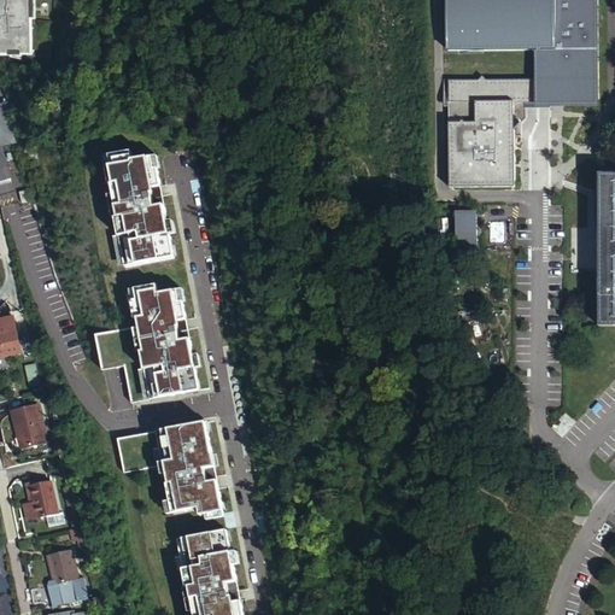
[(0,50),(25,52),(28,0),(0,0),(0,50)]
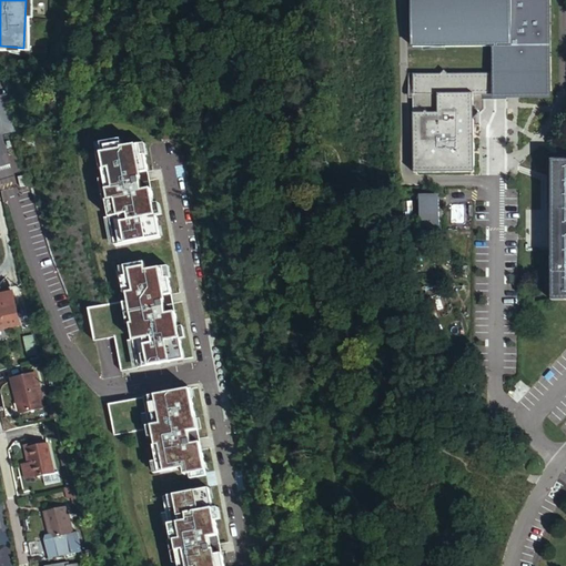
[(493,46),(548,46),(548,0),(410,0),(410,44),(493,46)]
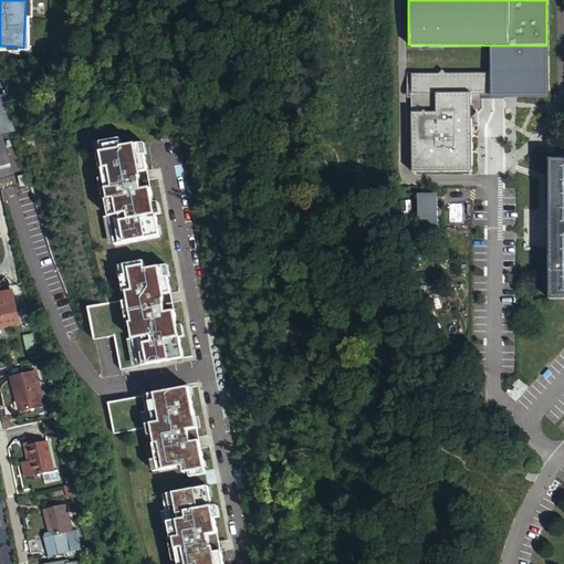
[(546,45),(491,45),(491,72),(446,73),(441,66),(436,72),(408,72),(407,170),(469,170),(469,150),(469,110),(478,102),(478,93),(482,93),(491,93),(491,89),(503,89),(517,89),(517,91),(547,91),(546,45)]
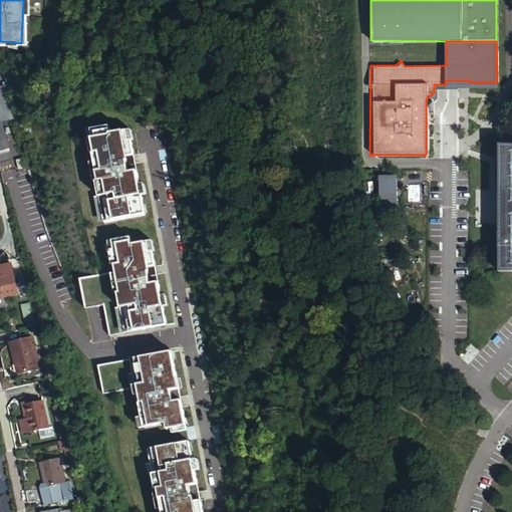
[(438,84),(438,90),(458,90),(457,80),(446,80),(446,84),(438,84)]
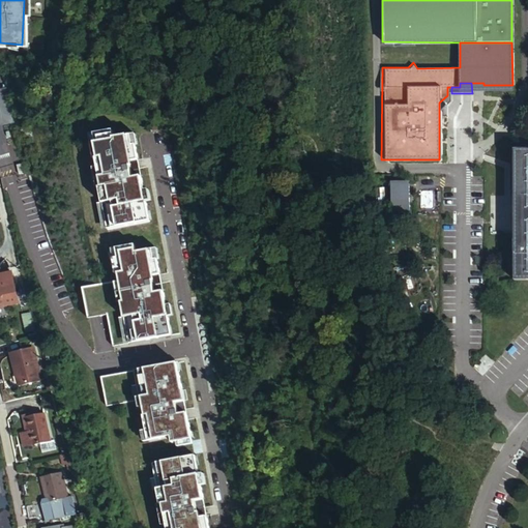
[(439,103),(439,111),(451,99),(451,93),(451,87),(447,87),(447,95),(439,103)]
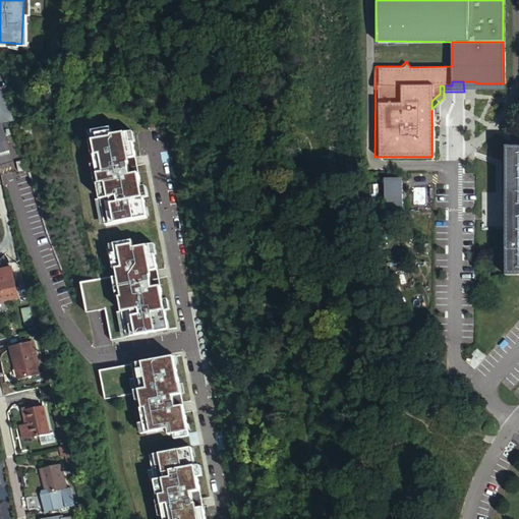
[(146,119),(147,126),(154,125),(153,118),(146,119)]
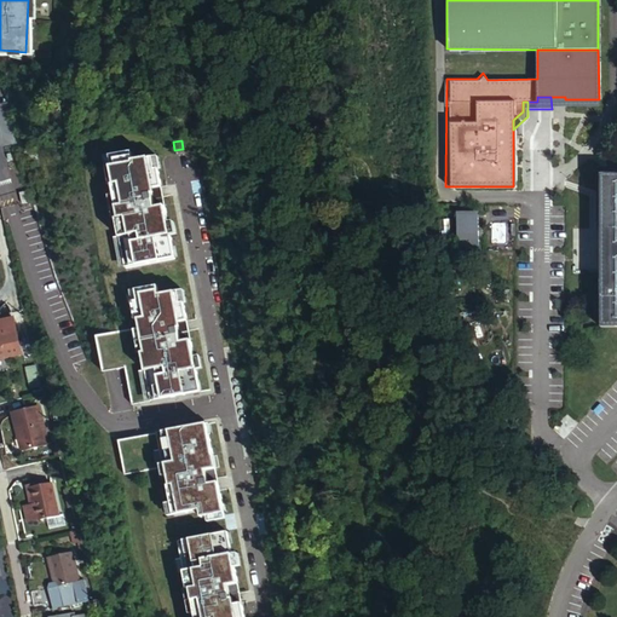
[(124,265),(173,257),(168,232),(166,220),(156,167),(154,167),(151,155),(132,159),(130,149),(108,153),(110,165),(104,166),(108,184),(110,183),(113,192),(117,215),(119,226),(116,228),(117,234),(120,247),(124,265)]
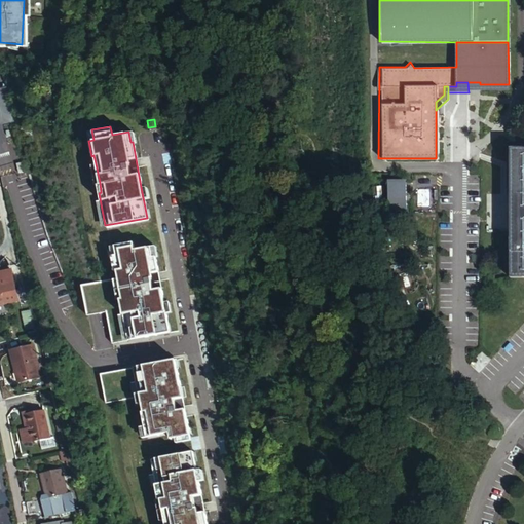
[(523,146),(510,146),(509,275),(523,275),(523,146)]
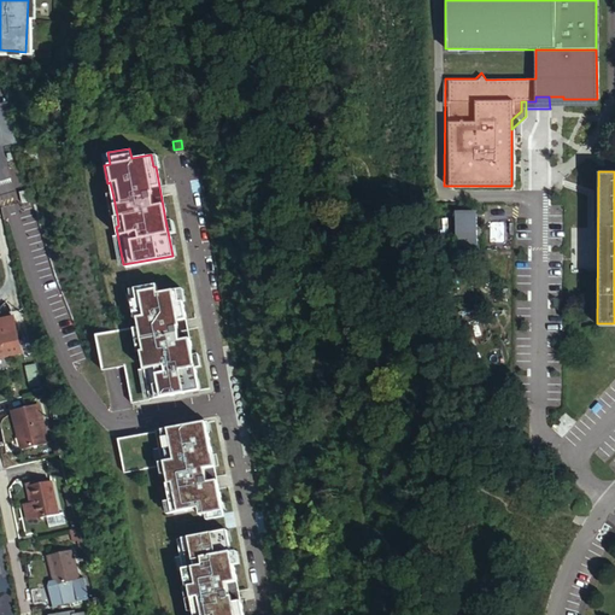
[(472,214),(450,214),(449,249),(470,249),(472,214)]
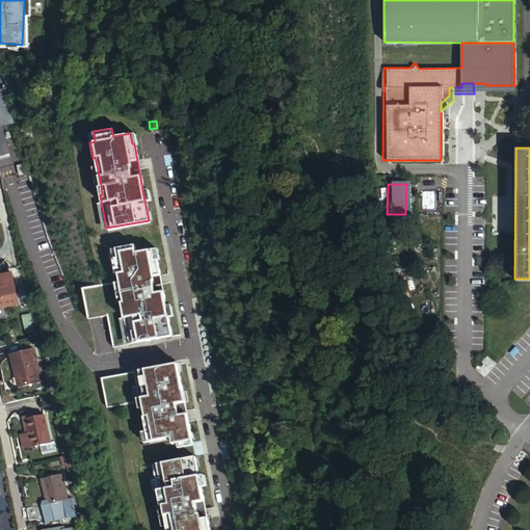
[(154,259),(151,248),(135,252),(133,243),(114,247),(116,257),(111,258),(115,280),(80,286),(86,317),(105,314),(111,345),(170,335),(166,315),(164,303),(156,259),(154,259)]
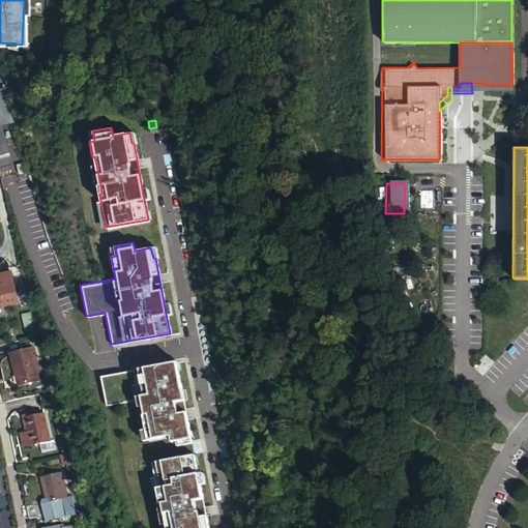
[(0,303),(18,299),(13,277),(11,269),(0,271),(0,303)]
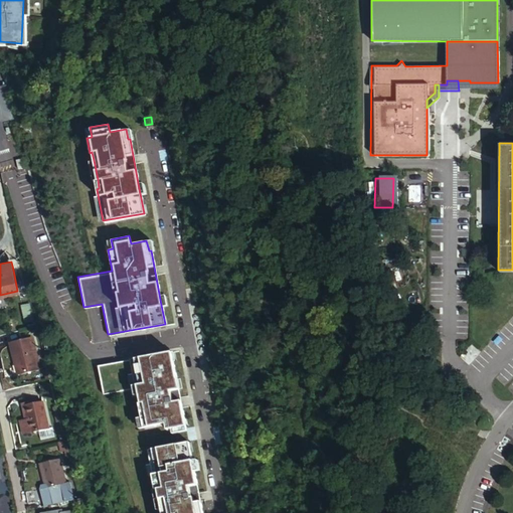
[(27,302),(19,303),(22,321),(31,319),(27,302)]
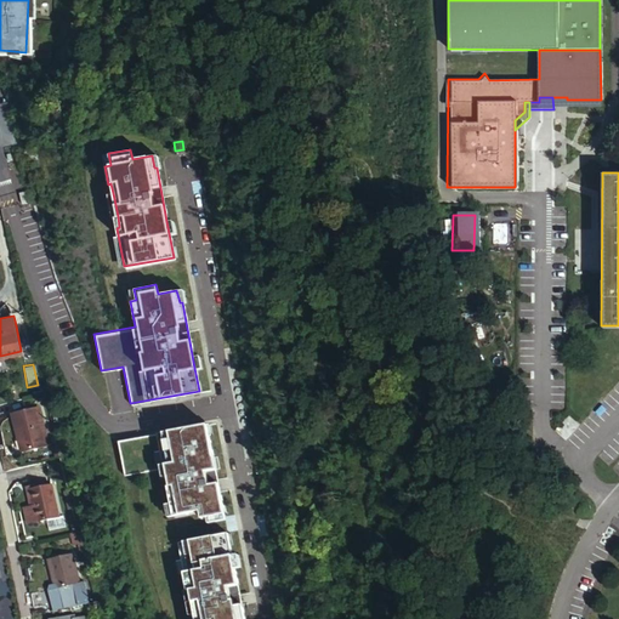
[(46,442),(38,404),(12,409),(21,447),(46,442)]
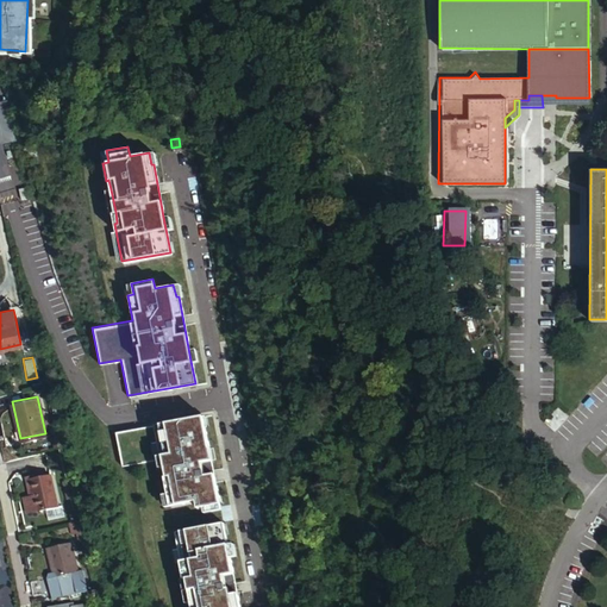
[(195,509),(218,505),(208,458),(205,460),(202,448),(207,446),(200,414),(114,431),(120,464),(161,457),(164,477),(162,477),(168,507),(194,501),(195,509)]
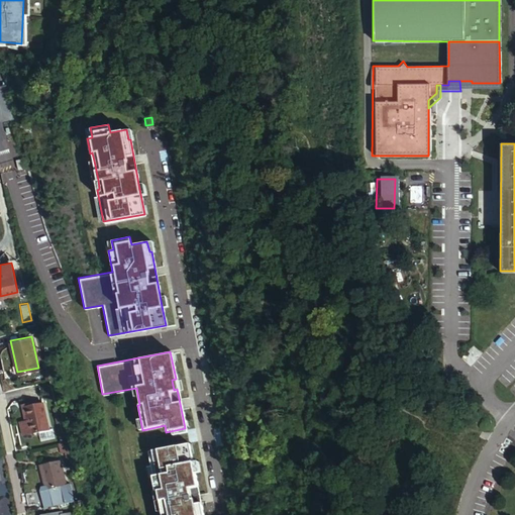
[(46,427),(40,400),(23,404),(26,418),(18,419),(21,432),(29,431),(46,427)]
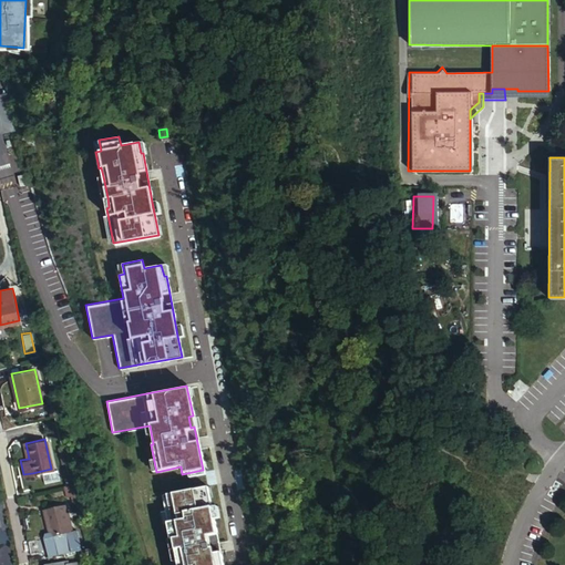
[(221,564),(206,486),(161,495),(168,538),(172,538),(176,564),(221,564)]
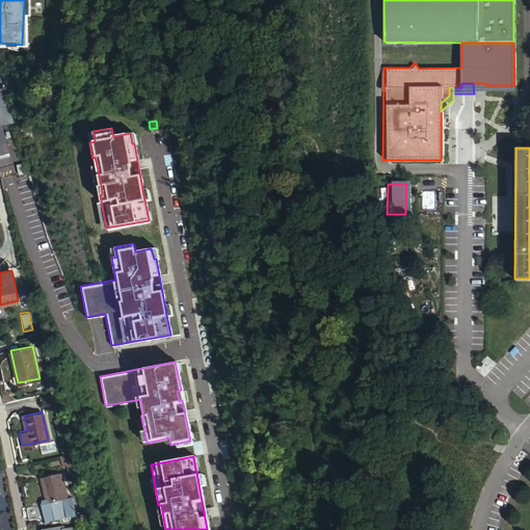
[(38,499),(40,503),(37,503),(37,504),(26,506),(28,519),(42,515),(50,514),(51,519),(72,513),(68,496),(63,497),(58,471),(38,475),(44,498),(38,499)]
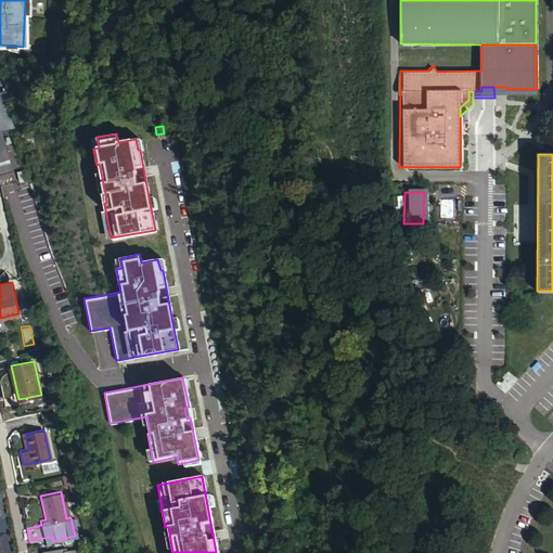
[(0,551),(10,549),(7,531),(4,518),(0,518),(0,551)]
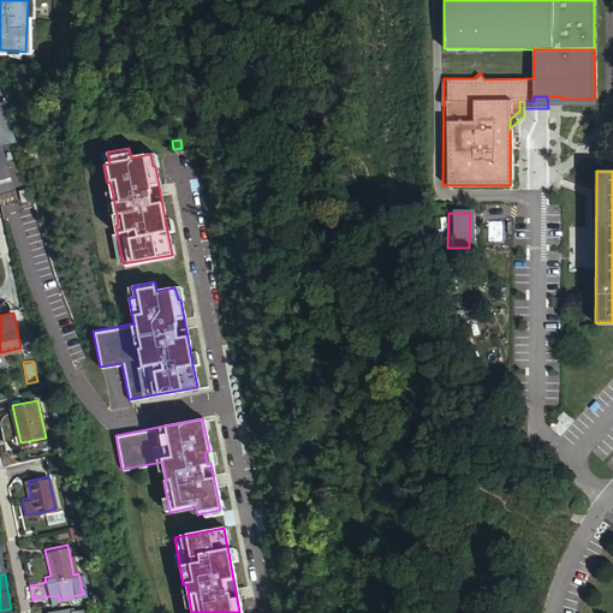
All buildings are outlined.
